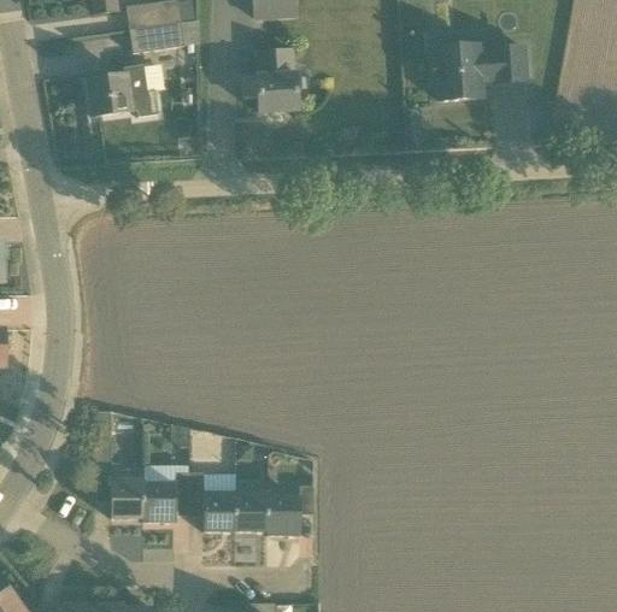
[(93,0),(94,12),(118,9),(117,0),(93,0)]
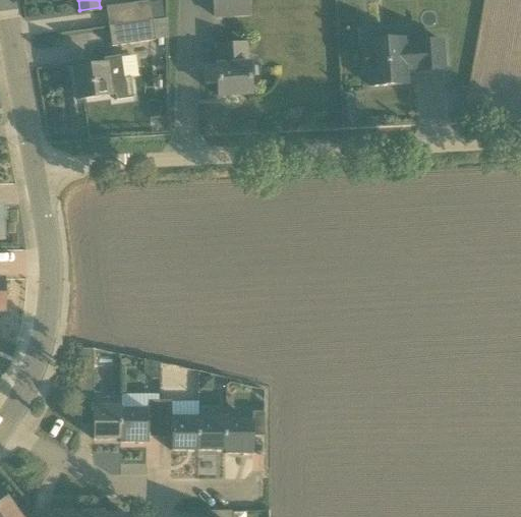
[(109,24),(152,18),(149,0),(134,0),(106,4),(109,24)]
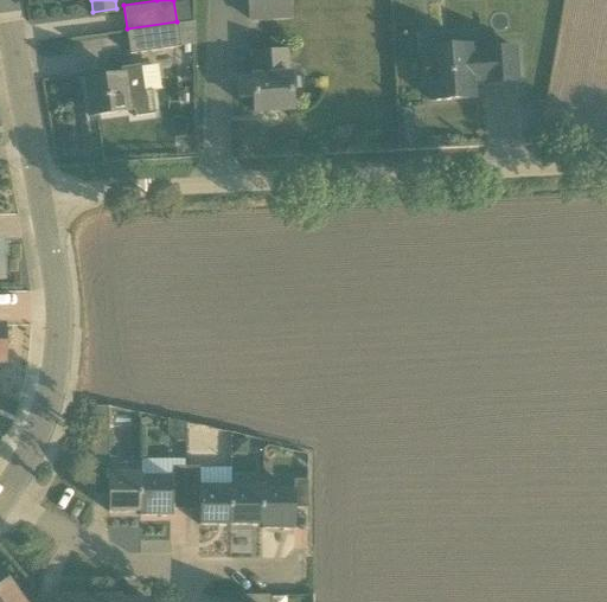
[(248,0),(249,17),(291,13),(289,0),(248,0)]
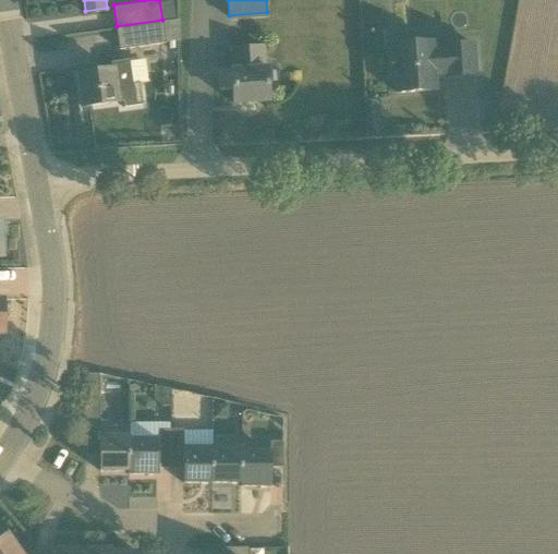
[(165,40),(165,38),(162,20),(117,26),(119,47),(165,40)]
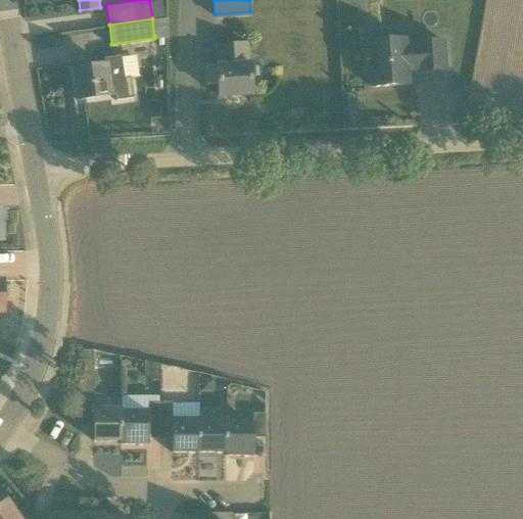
[(366,66),(370,66),(372,85),(408,82),(407,66),(417,66),(417,69),(445,67),(443,39),(415,41),(416,43),(406,44),(405,37),(364,40),(366,66)]
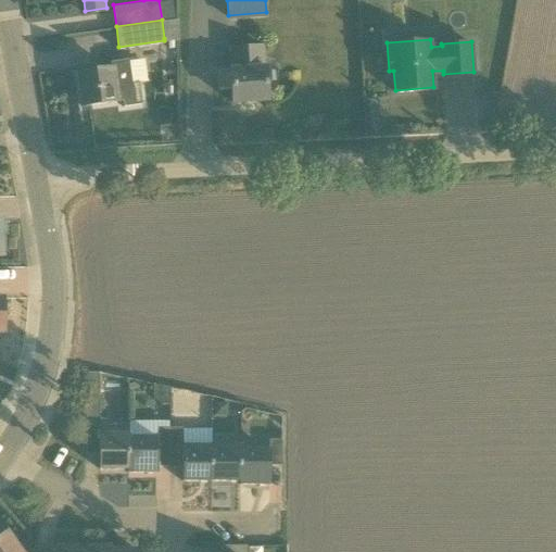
[(230,64),(217,65),(217,87),(231,86),(232,100),(267,98),(265,65),(264,44),(230,46),(230,64)]
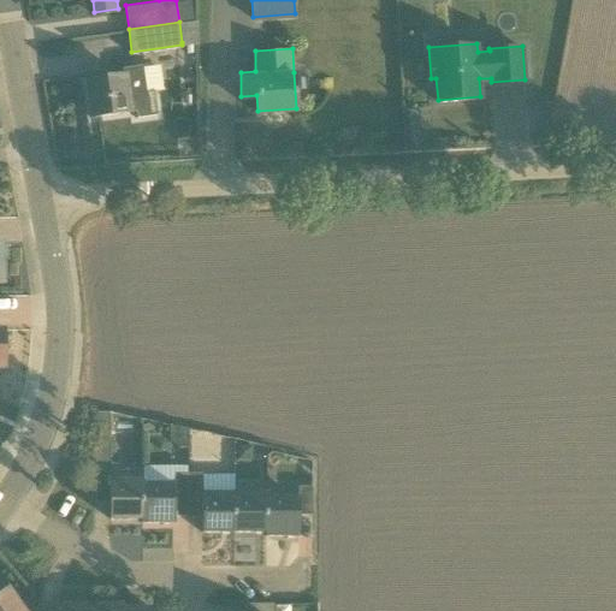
[(158,113),(154,88),(147,89),(143,64),(143,63),(122,66),(123,73),(87,79),(92,116),(136,110),(136,116),(158,113)]
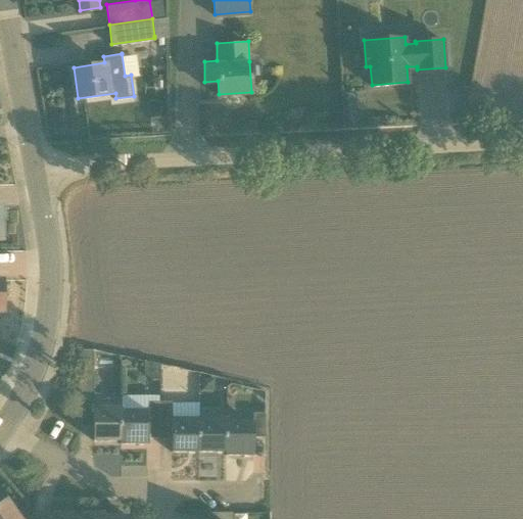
[(159,378),(159,362),(144,359),(145,370),(152,378),(159,378)]
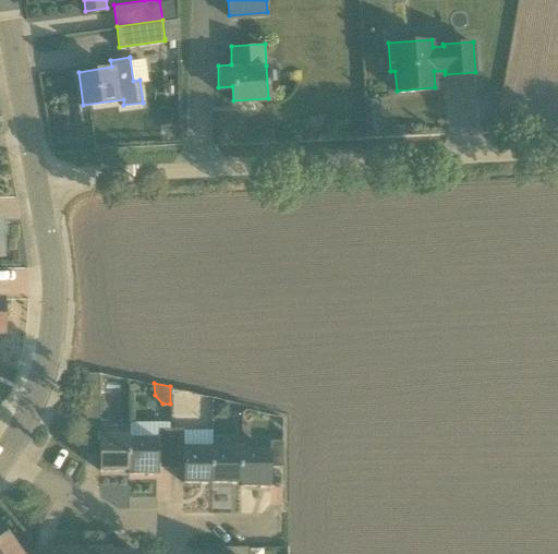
[(99,431),(99,395),(86,396),(86,453),(99,453),(99,468),(128,468),(129,437),(129,431),(99,431)]
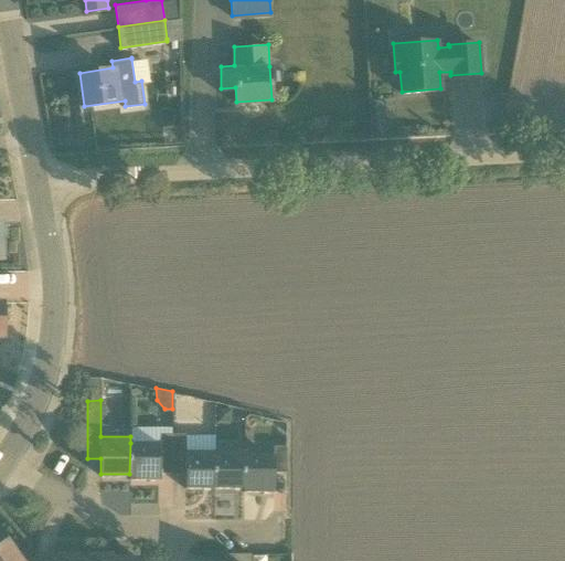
[(216,406),(216,420),(231,420),(231,406),(216,406)]
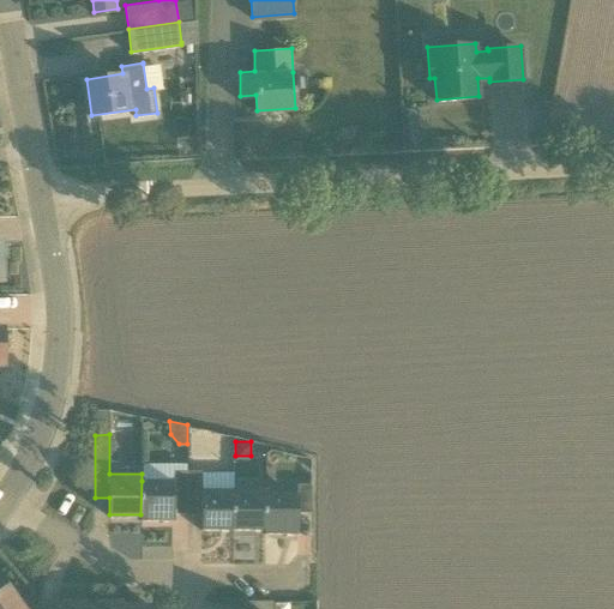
[(142,481),(140,514),(140,518),(174,518),(174,512),(187,512),(187,469),(173,469),(173,481),(142,481)]
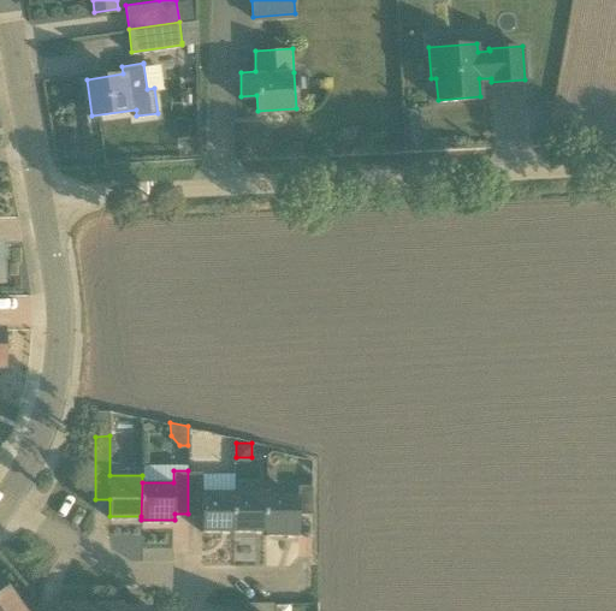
[(202,470),(188,470),(188,514),(202,514),(202,529),(234,529),(234,491),(202,491),(202,470)]
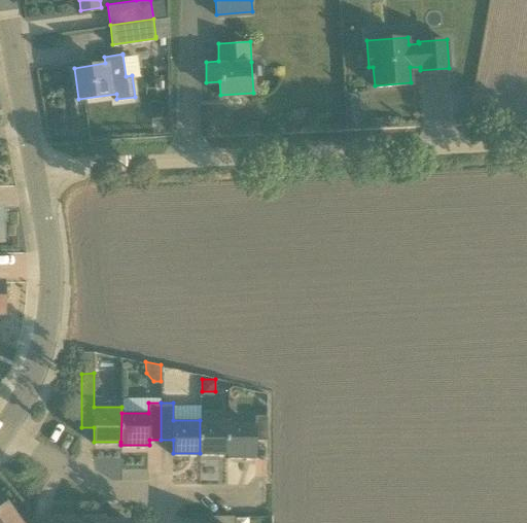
[(255,424),(226,424),(226,453),(226,457),(255,457),(255,439),(267,439),(267,414),(255,414),(255,424)]
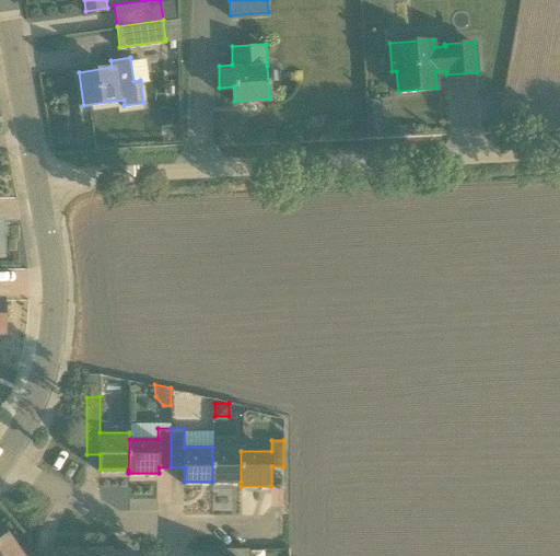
[(212,482),(241,482),(241,451),(242,447),(212,447),(212,482)]
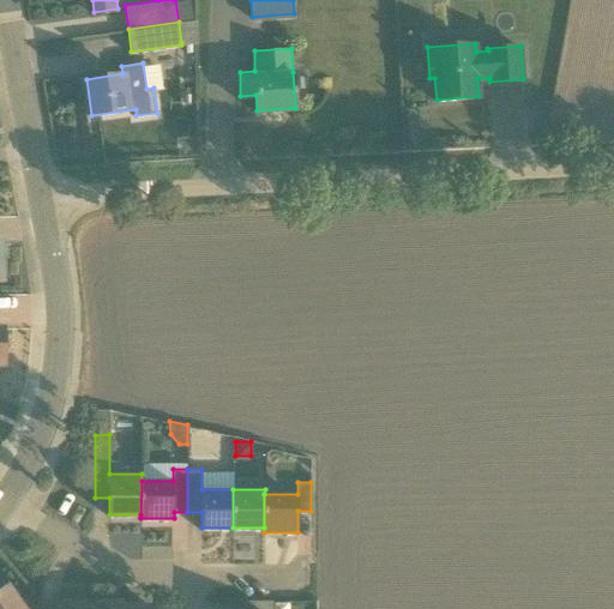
[(24,608),(7,585),(0,589),(0,608),(24,608)]
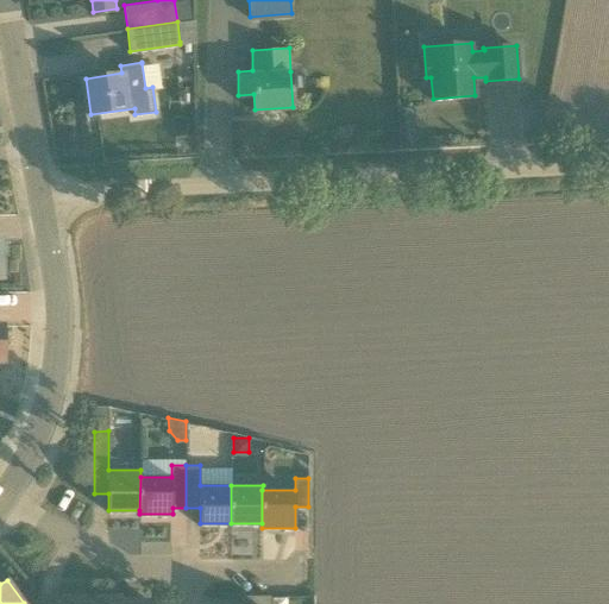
[(19,592),(27,603),(38,596),(30,585),(19,592)]
